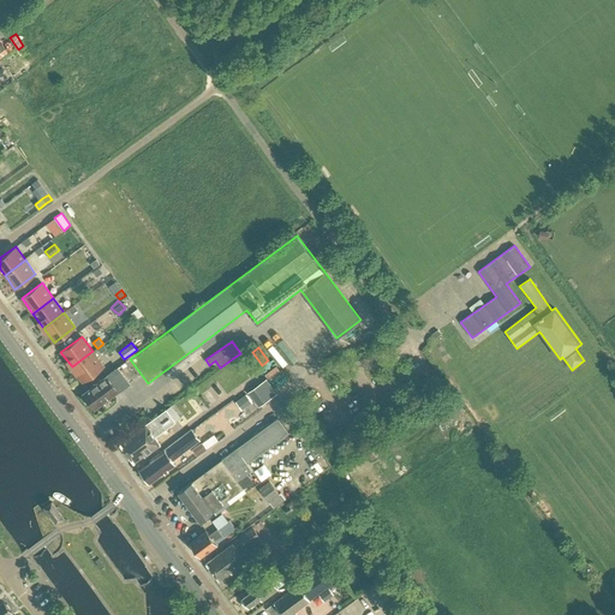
[(93,351),(72,366),(83,382),(103,366),(93,351)]
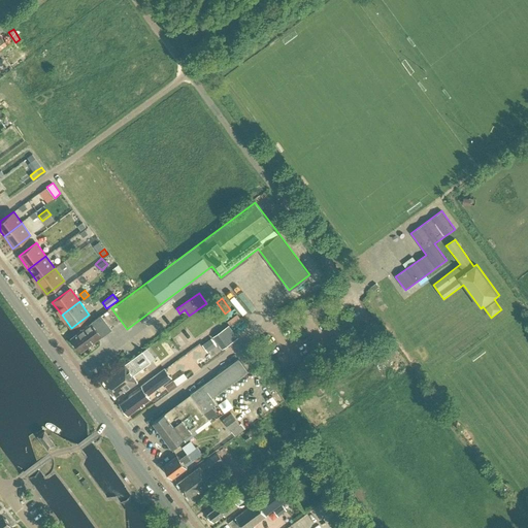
[(80,352),(110,329),(101,316),(71,338),(80,352)]
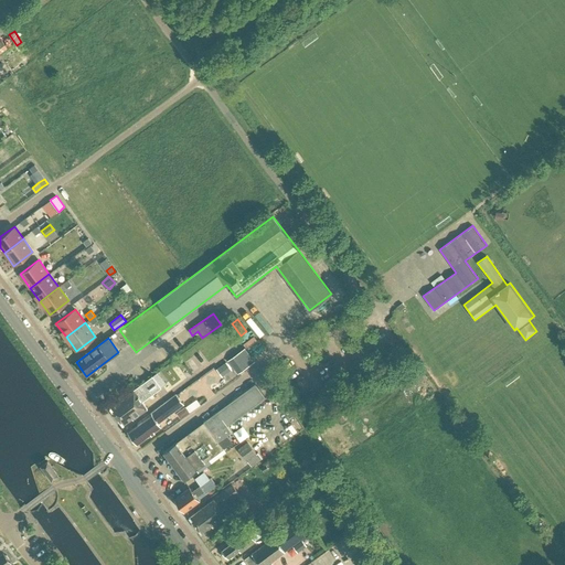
[(227,360),(237,374),(248,366),(255,361),(245,348),(237,352),(227,360)]
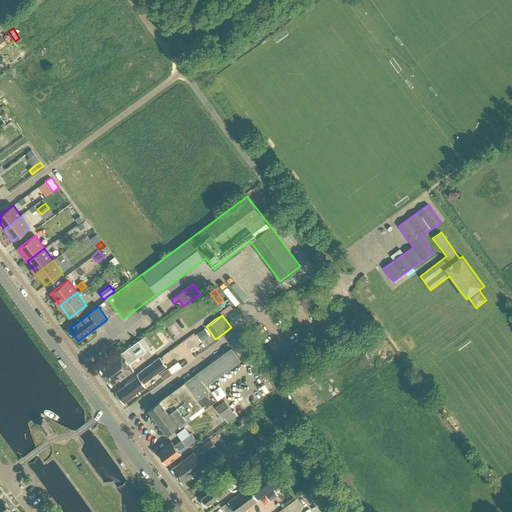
[(194,333),(200,340),(208,334),(203,327),(194,333)]
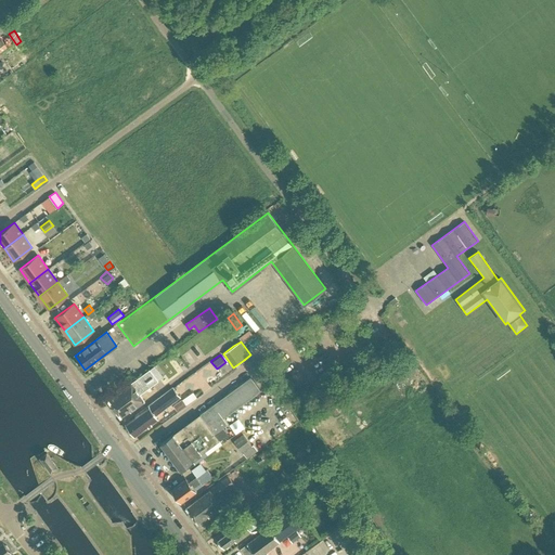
[(150,370),(108,400),(120,416),(129,410),(130,412),(145,401),(140,394),(158,381),(150,370)]
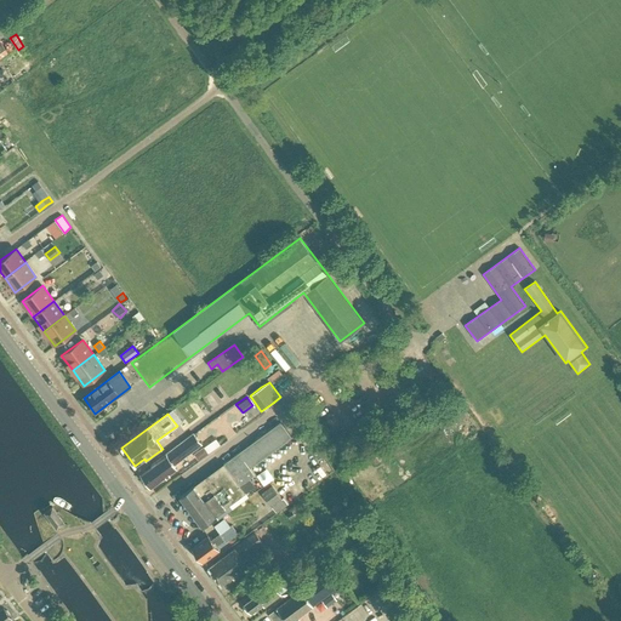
[(249,497),(245,493),(246,493),(240,485),(256,474),(251,467),(292,437),(280,422),(180,496),(203,525),(215,517),(218,520),(249,497)]
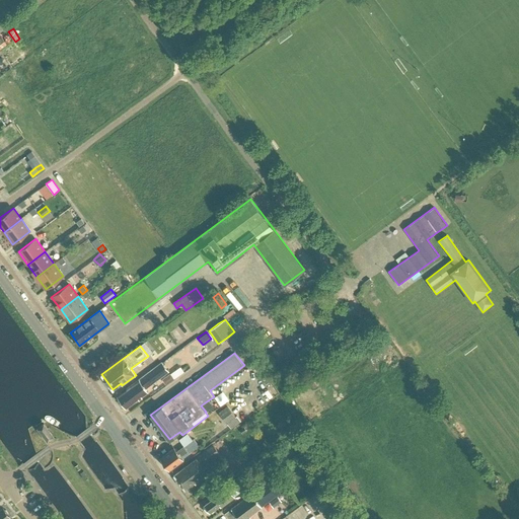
[(128,388),(128,389),(118,396),(126,406),(135,399),(136,400),(148,392),(145,388),(168,372),(162,363),(128,388)]
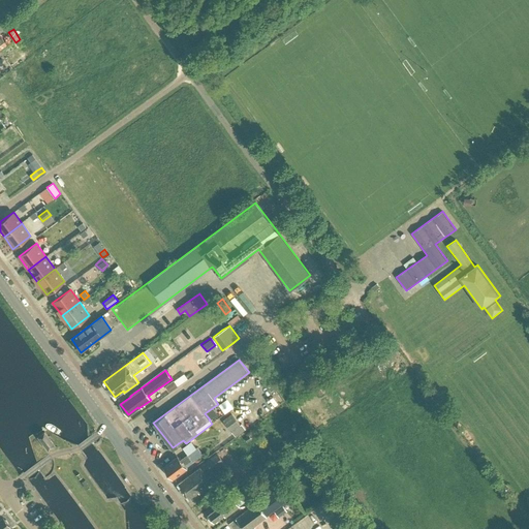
[(168,392),(178,385),(174,380),(165,386),(168,392)]
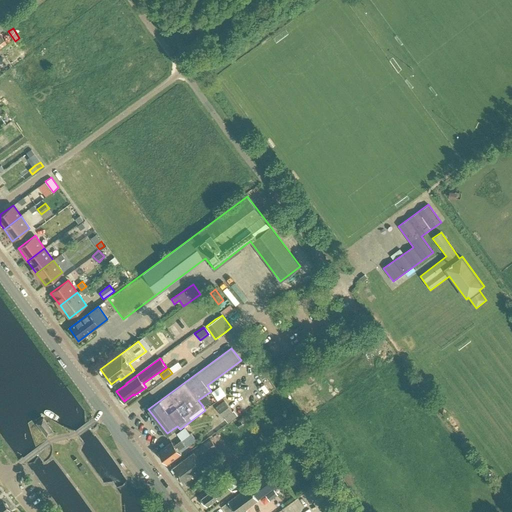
[(224,417),(232,410),(224,400),(216,406),(224,417)]
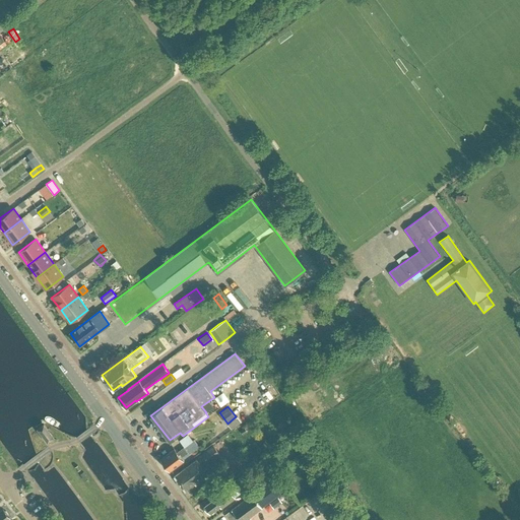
[(38,429),(48,442),(54,438),(44,425),(38,429)]
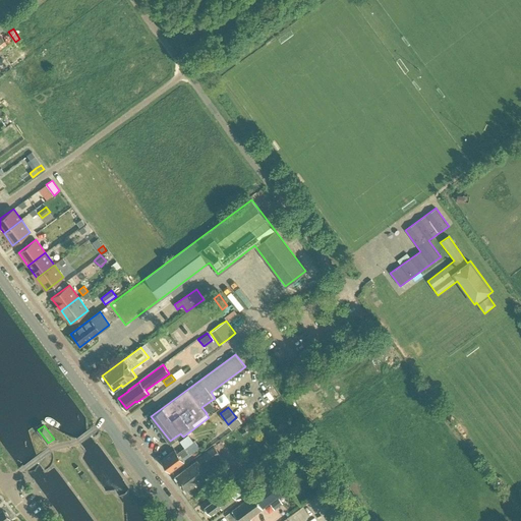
[(295,441),(299,447),(305,442),(300,437),(295,441)]
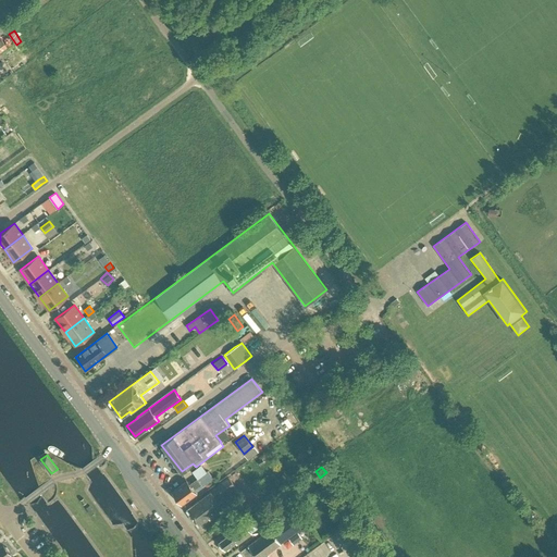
[(172,491),(182,504),(196,493),(194,491),(201,484),(203,486),(213,479),(208,471),(197,479),(189,484),(186,481),(172,491)]
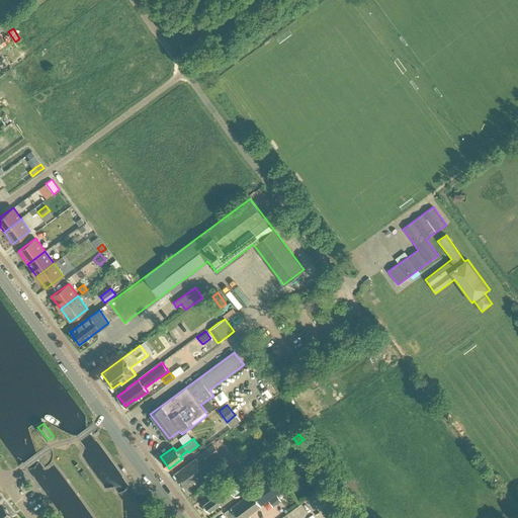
[(212,443),(200,451),(207,460),(219,452),(212,443)]
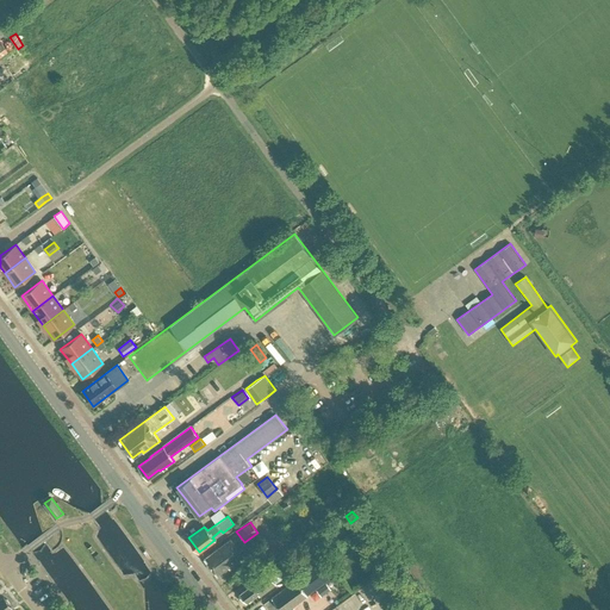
[(230,568),(244,558),(231,539),(205,558),(217,574),(229,566),(230,568)]
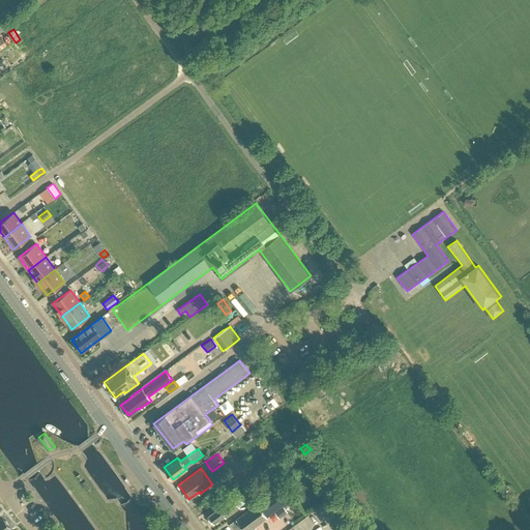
[(276,490),(236,520),(238,523),(232,527),(234,529),(248,529),(267,517),(286,502),(276,490)]
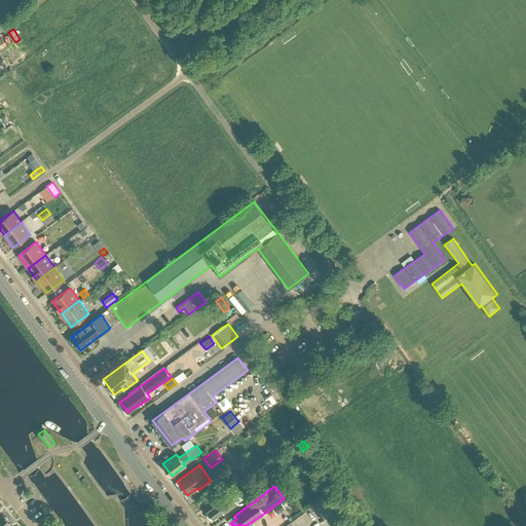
[(222,512),(224,514),(237,503),(233,497),(241,491),(237,487),(214,504),(215,506),(208,512),(213,519),(222,512)]
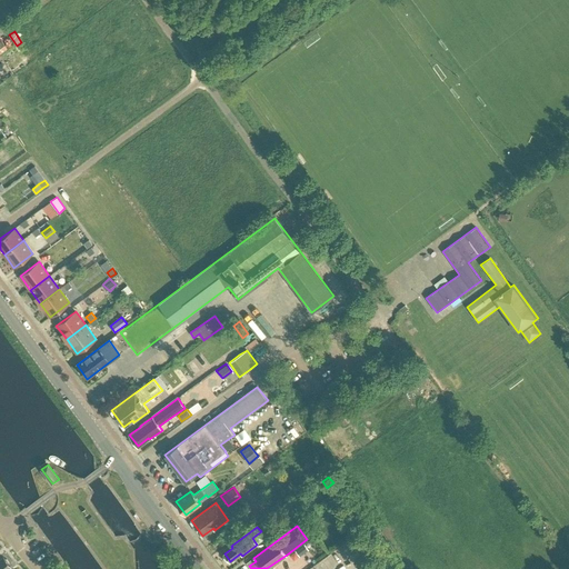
[(299,557),(308,550),(303,545),(296,550),(299,557)]
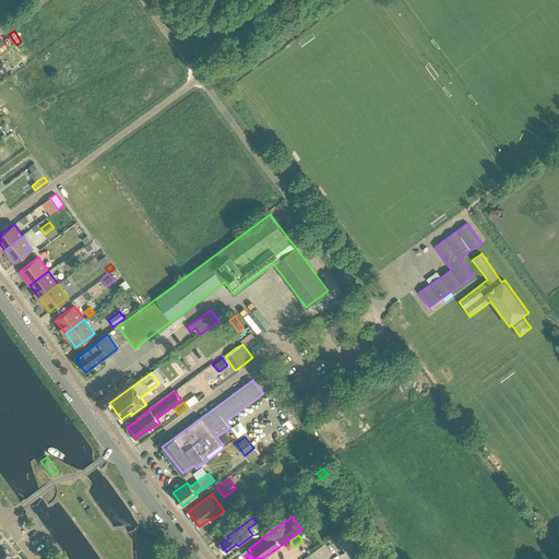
[(0,558),(7,558),(11,557),(3,547),(0,549),(0,558)]
